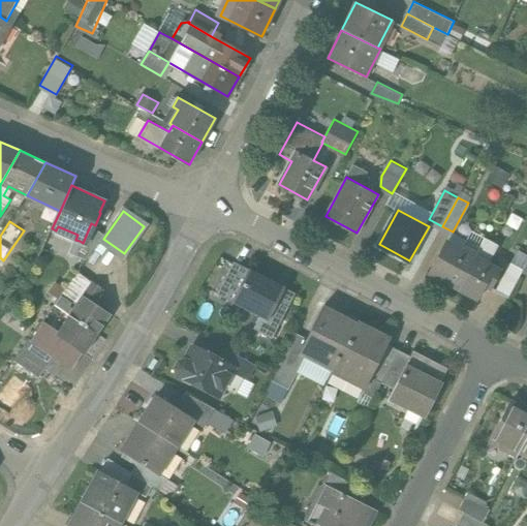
[(104,234),(95,225),(91,223),(83,243),(80,241),(74,254),(87,259),(104,234)]
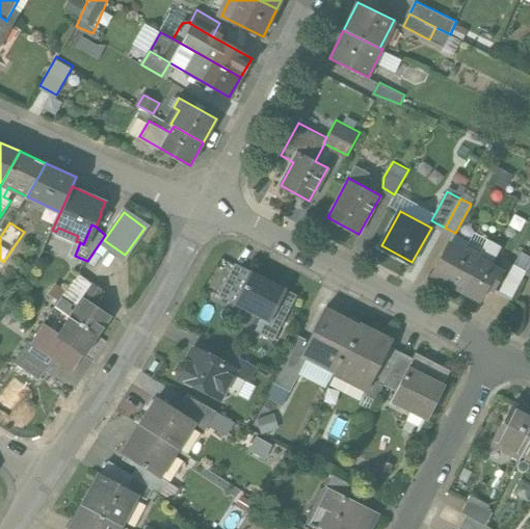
[(433,274),(460,289),(478,258),(480,253),(469,246),(466,252),(450,242),(433,274)]
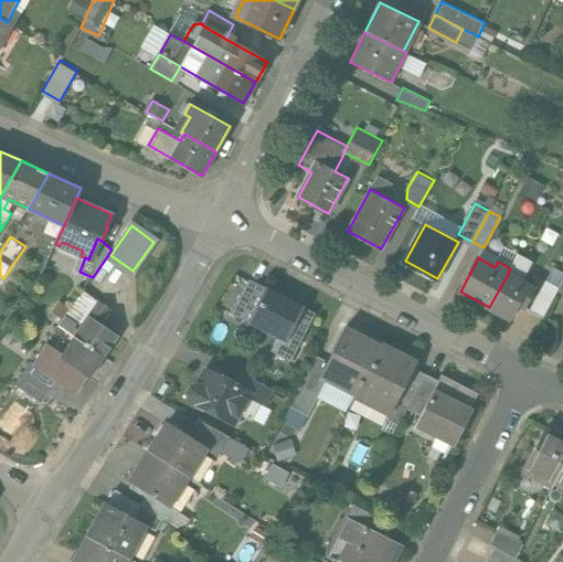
[(535,289),(508,274),(489,307),(512,319),(520,305),(526,308),(535,289)]
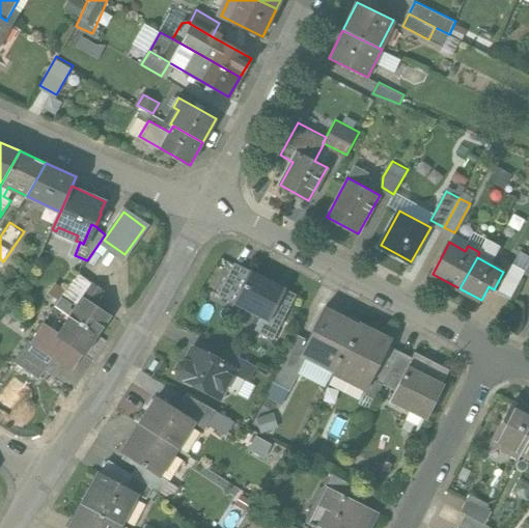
[(233,302),(250,270),(234,261),(218,295),(233,302)]
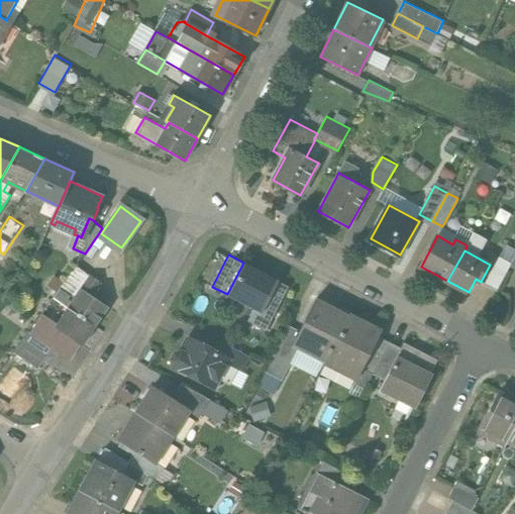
[(248,320),(267,329),(289,286),(243,263),(227,294),(255,308),(248,320)]
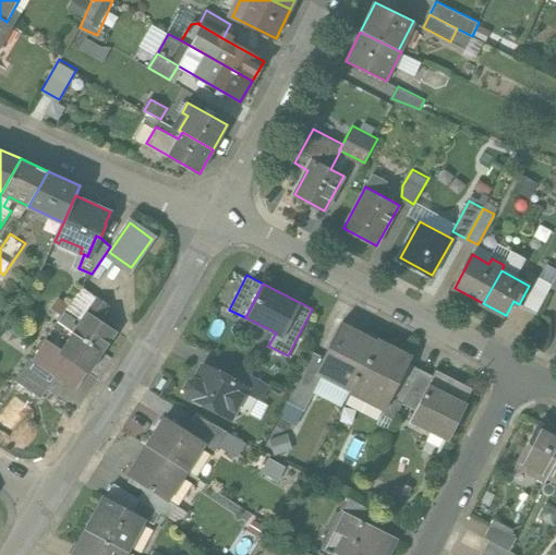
[(534,286),(523,306),(536,313),(547,292),(534,286)]
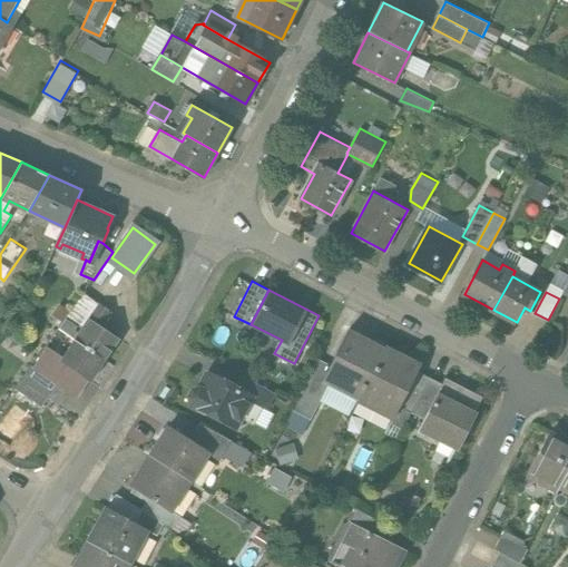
[(99,304),(76,339),(106,358),(119,339),(101,326),(111,312),(99,304)]
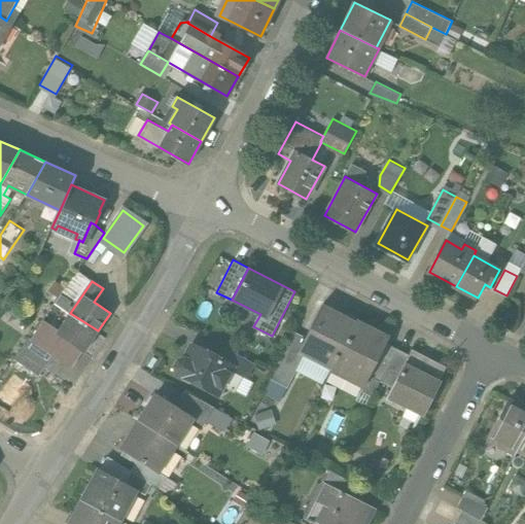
[(65,320),(70,313),(56,303),(50,310),(65,320)]
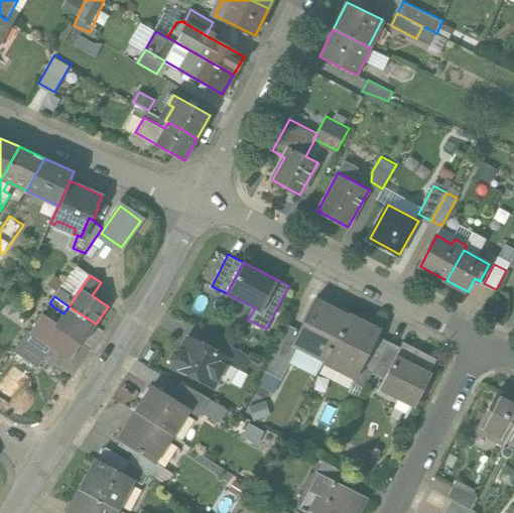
[(325,361),(349,312),(316,296),(299,329),(276,375),(282,378),(297,348),(325,361)]
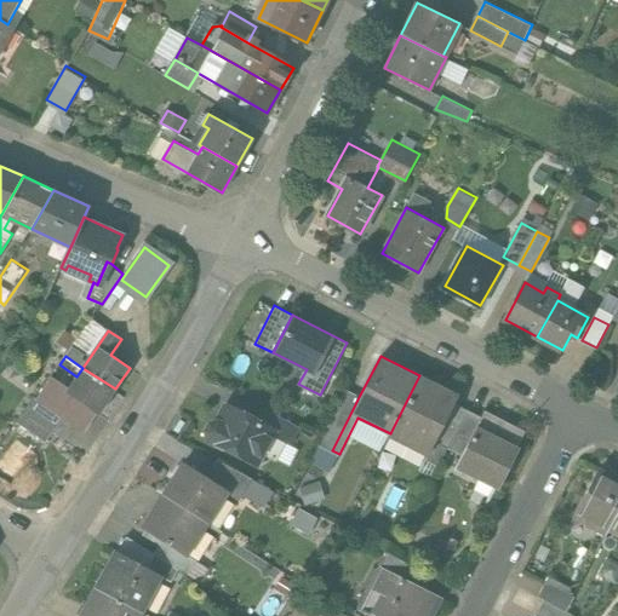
[(86,432),(115,389),(83,368),(76,376),(67,390),(52,380),(39,399),(59,414),(86,432)]
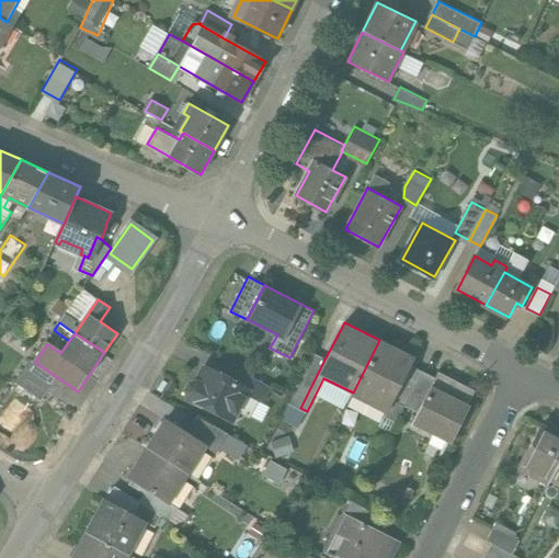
[(379,340),(353,393),(388,411),(394,399),(412,364),(415,359),(379,340)]
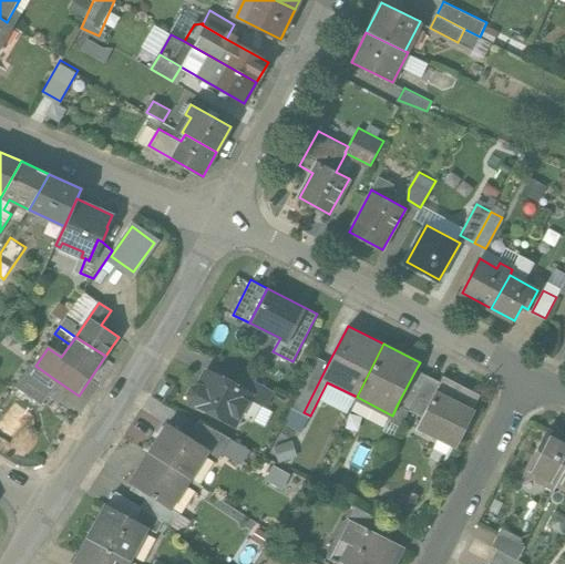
[(293,407),(304,412),(329,361),(318,356),(293,407)]
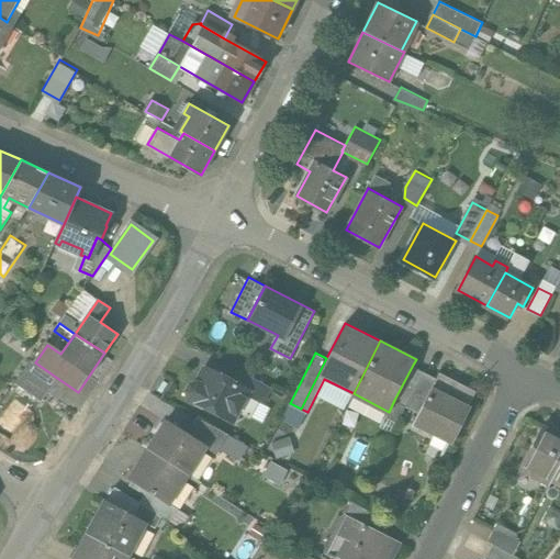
[(54,376),(35,362),(31,360),(15,382),(40,399),(54,376)]
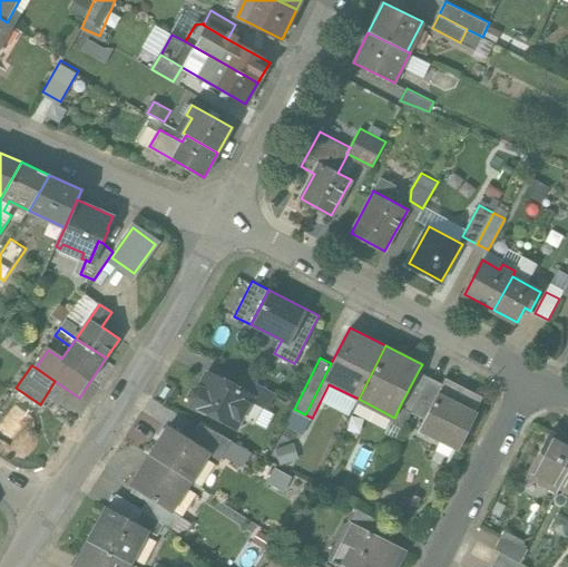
[(430,377),(419,370),(400,406),(412,412),(430,377)]
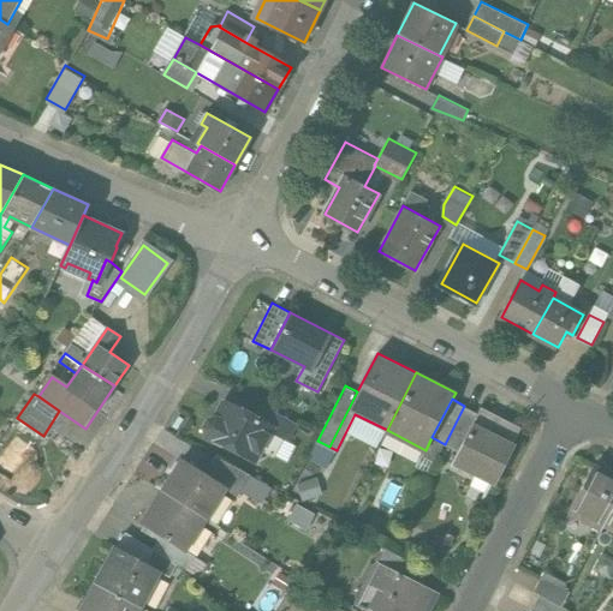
[(234,409),(225,403),(216,418),(208,420),(206,426),(208,435),(255,460),(262,447),(274,454),(281,437),(255,423),(257,418),(256,418),(240,408),(234,409)]
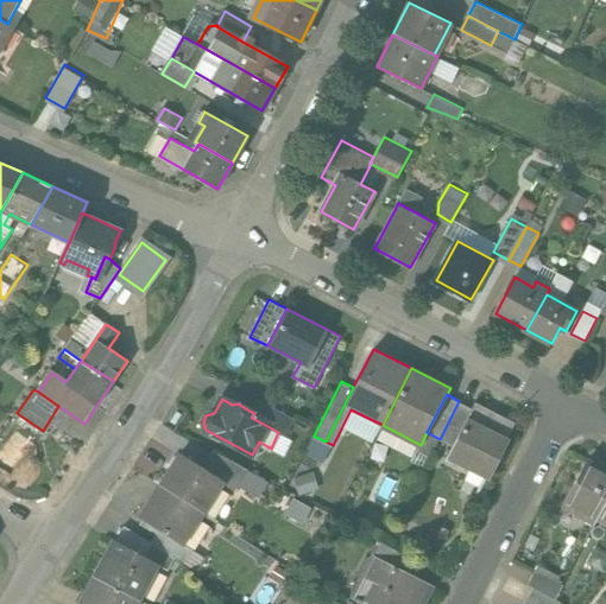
[(252,418),(278,432),(286,437),(296,419),(260,400),(253,413),(254,413),(252,418)]
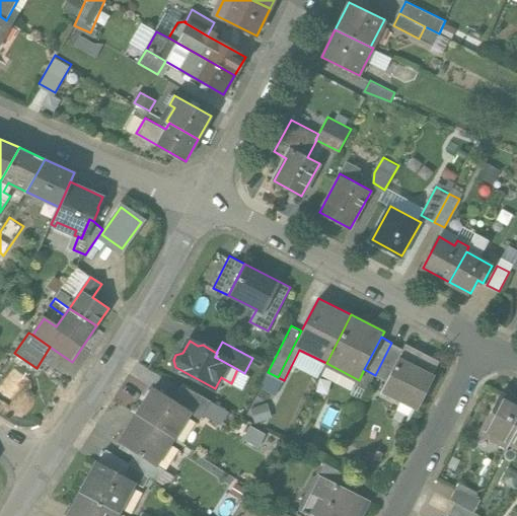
[(403,349),(391,343),(375,375),(386,380),(403,349)]
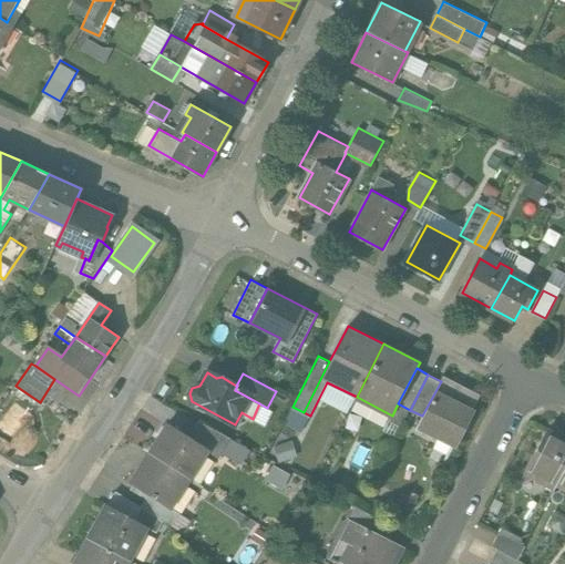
[(481,393),(444,375),(441,381),(422,416),(417,427),(453,445),(481,393)]
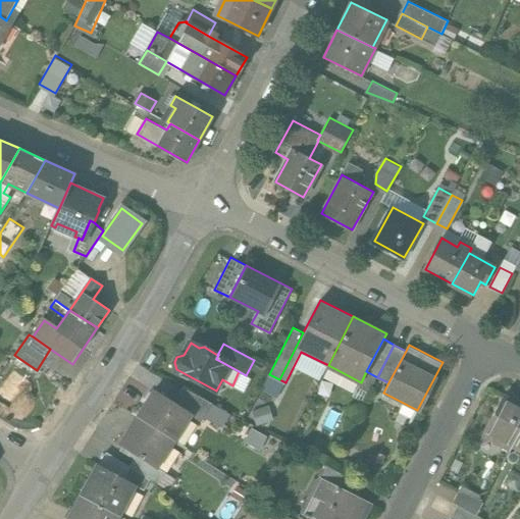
[(185,387),(175,402),(192,412),(191,414),(202,421),(213,403),(185,387)]
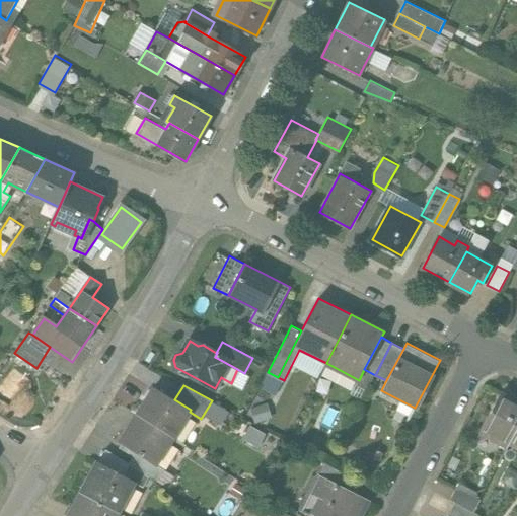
[(155,386),(138,414),(173,437),(190,412),(191,410),(174,399),(155,386)]
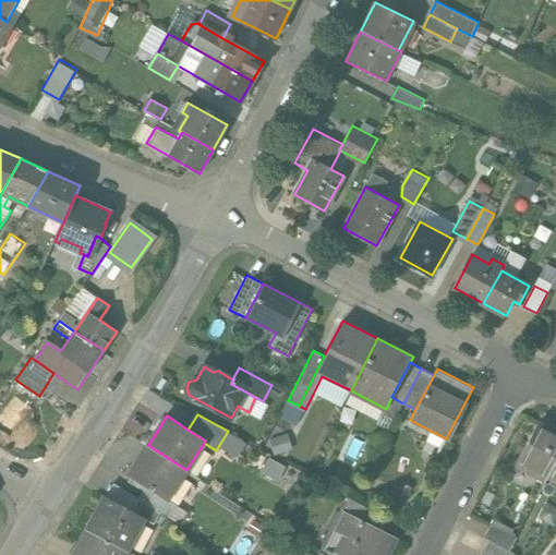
[(546,480),(548,477),(555,461),(555,432),(539,423),(516,466),(546,480)]
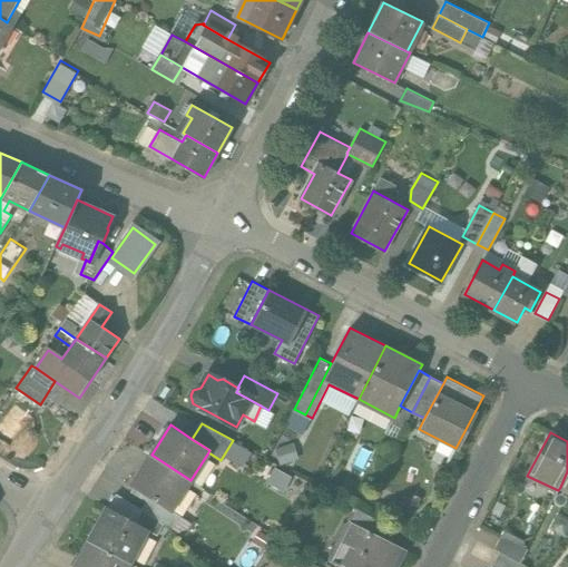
[(172,509),(191,480),(152,455),(131,485),(150,497),(170,510),(172,509)]
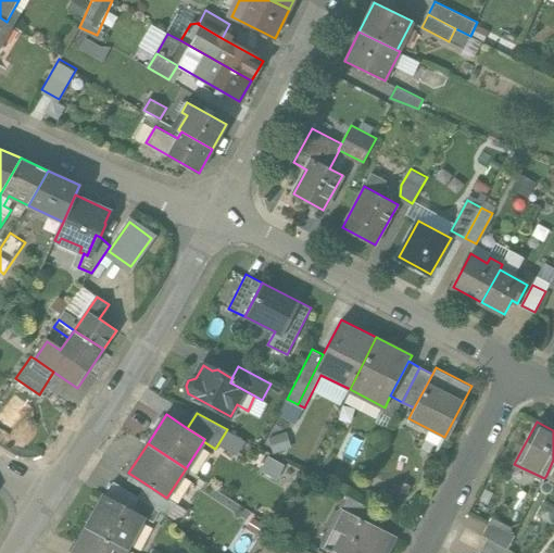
[(167,497),(166,498),(147,485),(139,497),(161,510),(168,515),(177,502),(167,497)]
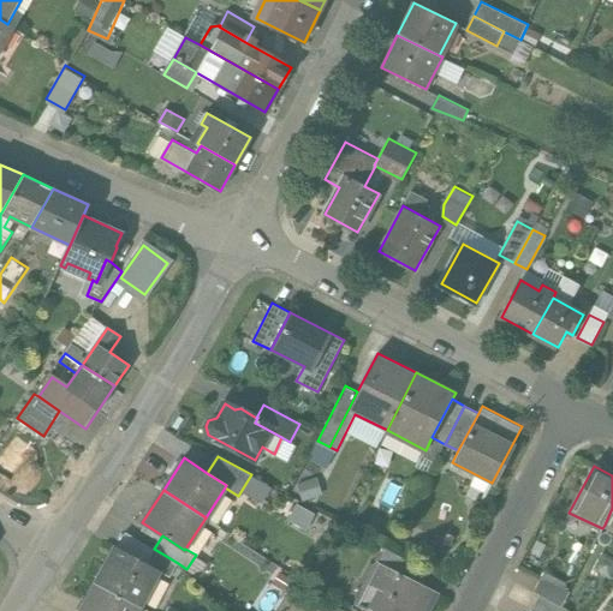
[(142,541),(135,556),(160,569),(159,570),(171,576),(178,563),(154,549),(142,541)]
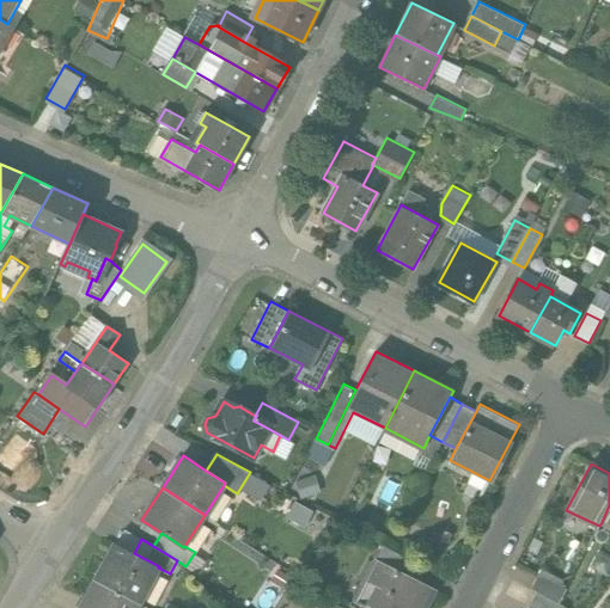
[(116,544),(97,581),(139,602),(158,567),(159,566),(134,553),(116,544)]
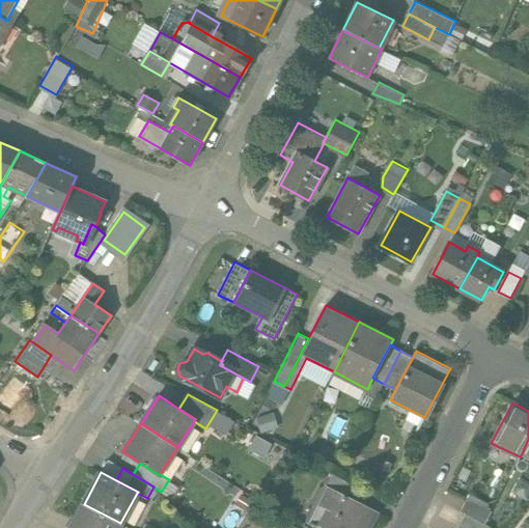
[(333,473),(327,485),(360,502),(365,491),(333,473)]
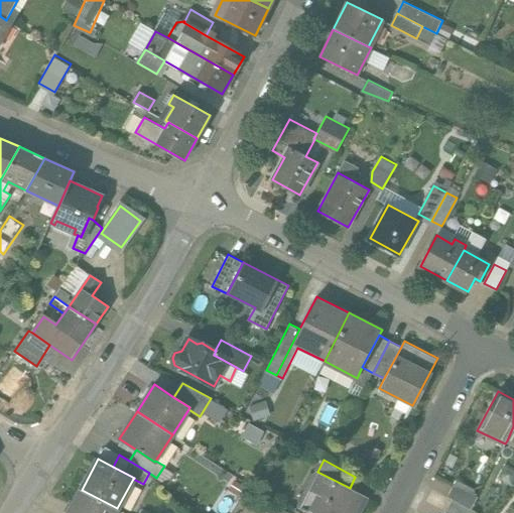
[(299,507),(310,512),(357,512),(366,496),(350,488),(317,472),(299,507)]
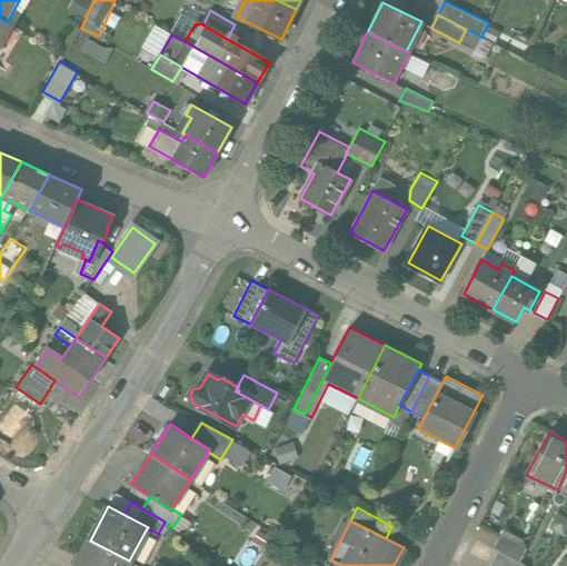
[(499,550),(520,562),(527,548),(525,547),(525,539),(505,528),(495,547),(499,550)]
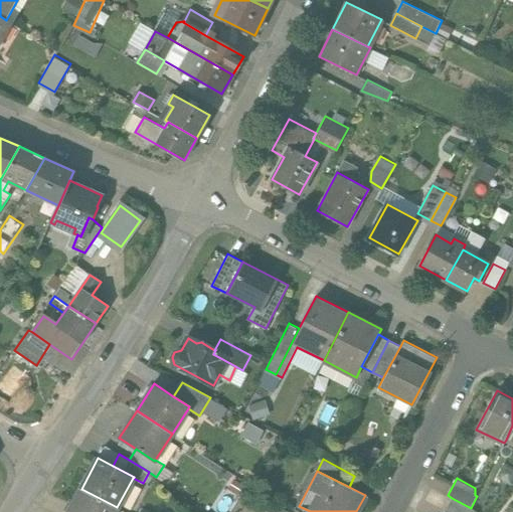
[(114,511),(117,507),(81,489),(68,511),(114,511)]
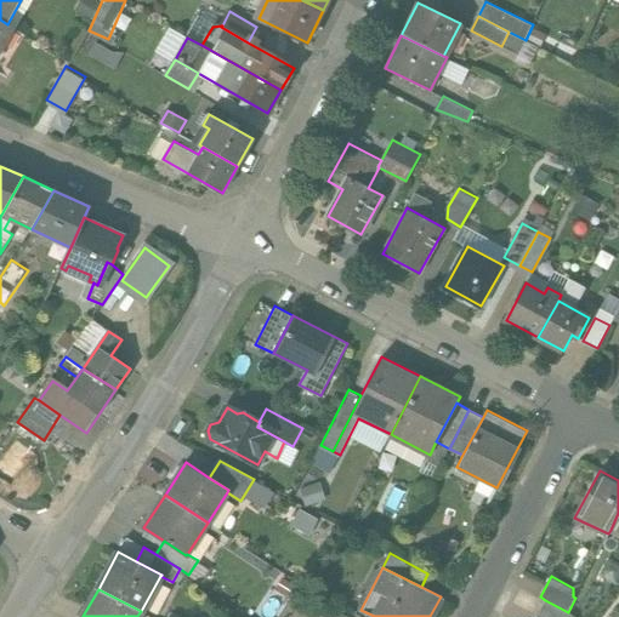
[(545,600),(539,613),(544,616),(564,616),(568,612),(545,600)]
